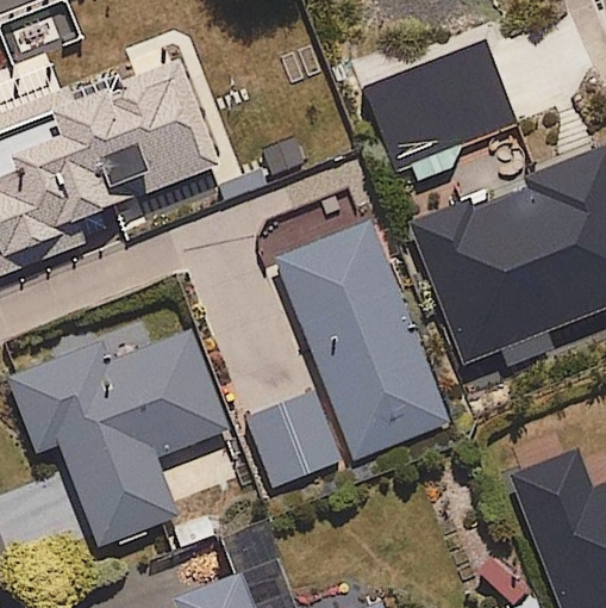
[(514,124),(478,39),(362,90),(400,175),(514,124)]
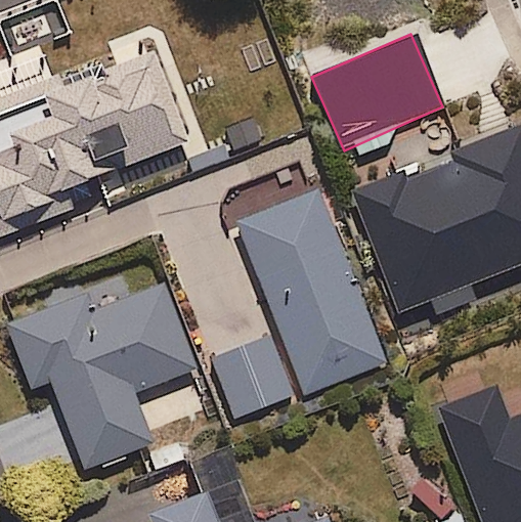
[(194,138),(161,47),(106,69),(59,86),(56,76),(0,96),(0,232),(69,208),(61,189),(194,138)]
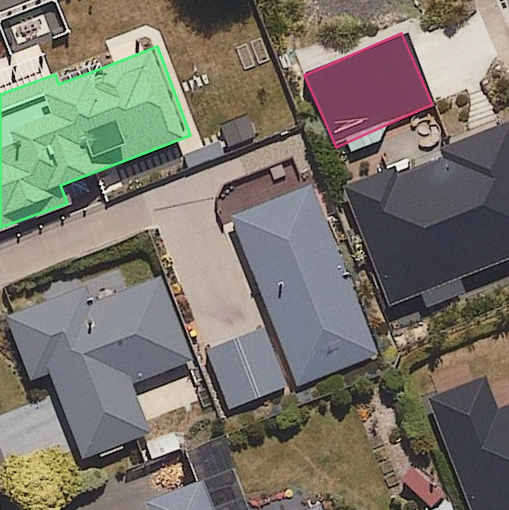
[(390,303),(508,257),(508,121),(437,149),(441,159),(398,176),(395,167),(345,186),(390,303)]
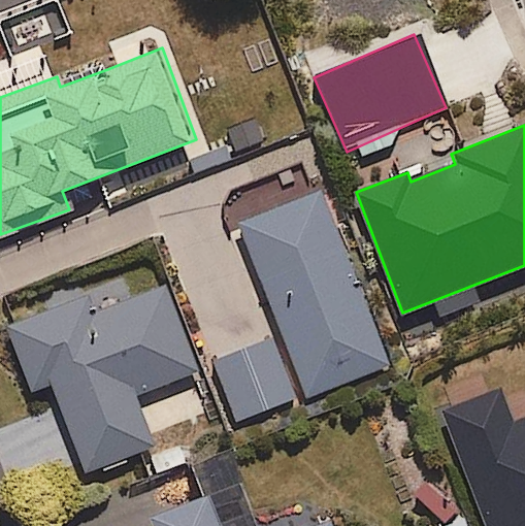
[(238,225),(283,333),(307,397),(390,364),(321,192),(238,225)]
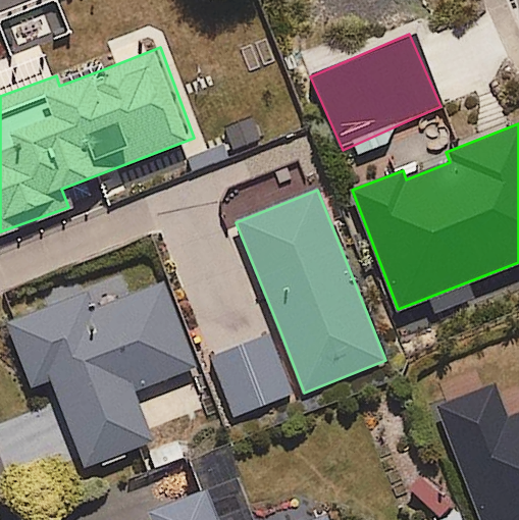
[(134,390),(195,367),(164,282),(88,310),(83,295),(6,322),(28,383),(50,375),(83,466),(152,440),(134,390)]
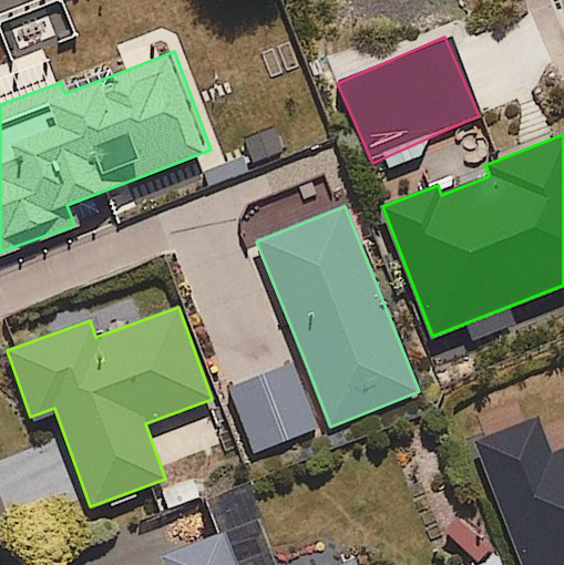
[(258,455),(321,430),(294,362),(232,387),(258,455)]
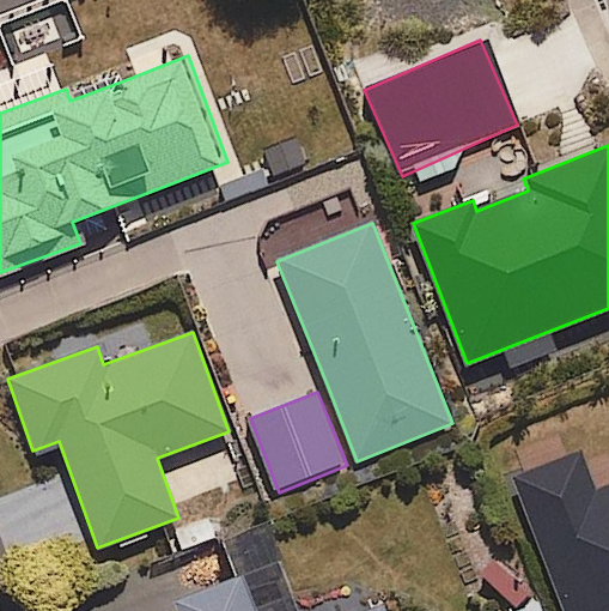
[(608,485),(594,491),(578,451),(512,476),(564,610),(608,610),(608,485)]
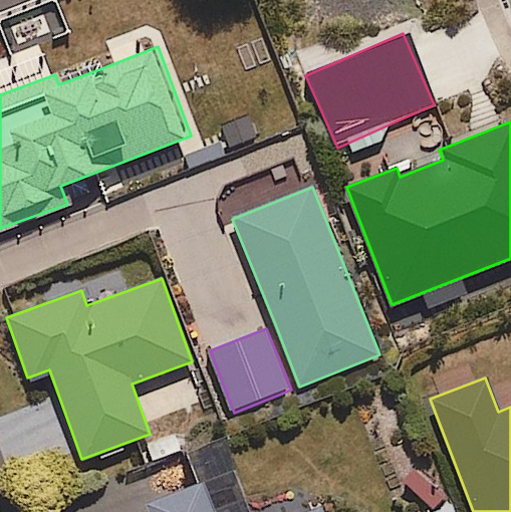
[(197,482),(235,469),(225,439),(187,452),(197,482)]
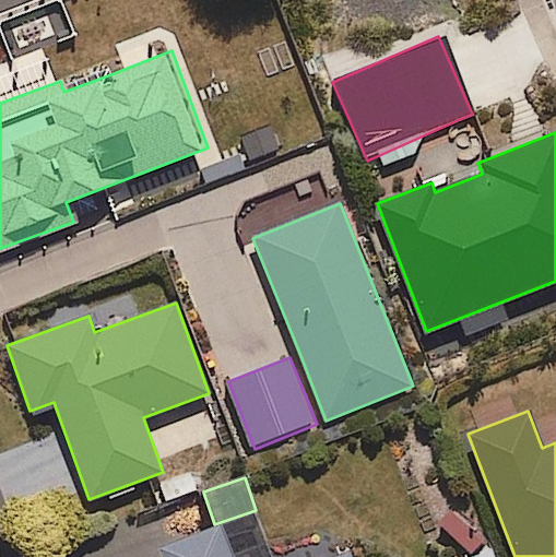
[(351,556),(350,552),(335,556),(229,556),(219,528),(157,550),(160,556),(351,556)]
